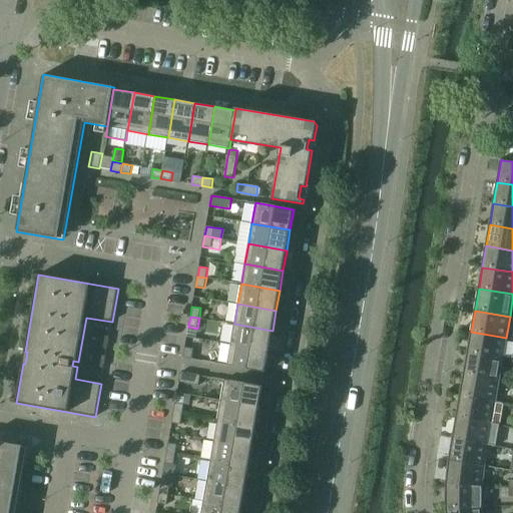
[(234,324),(230,345),(269,351),(273,331),(234,324)]
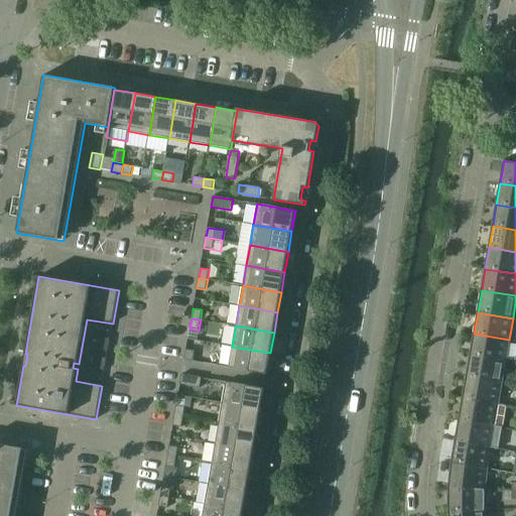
[(474,334),(470,355),(506,362),(509,340),(474,334)]
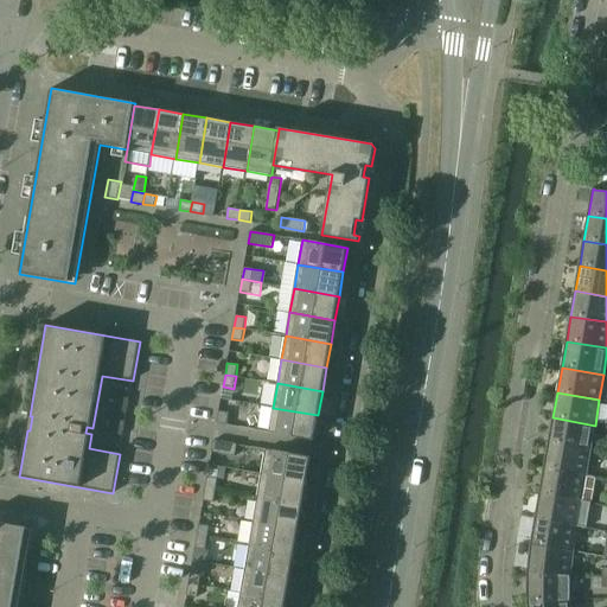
[(129,398),(115,396),(113,410),(127,413),(129,398)]
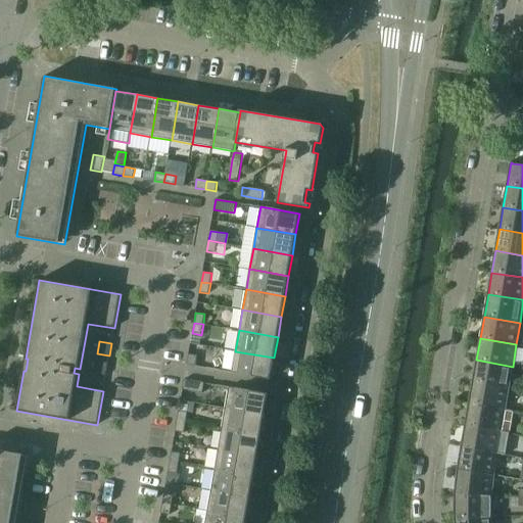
[(274,358),(235,351),(232,372),(271,379),(274,358)]
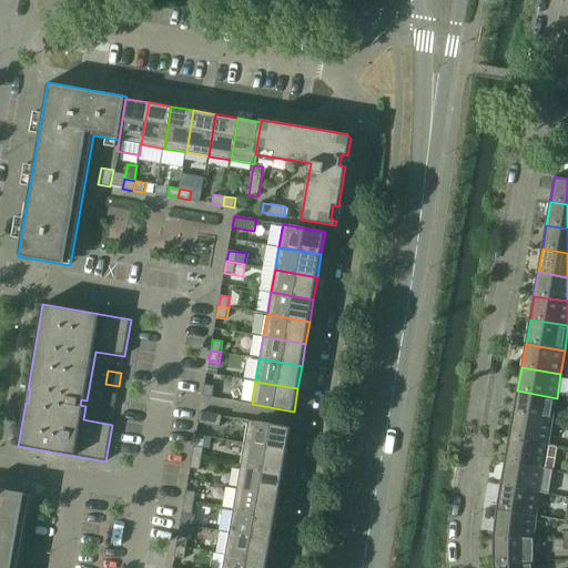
[(203,396),(212,397),(214,386),(205,385),(203,396)]
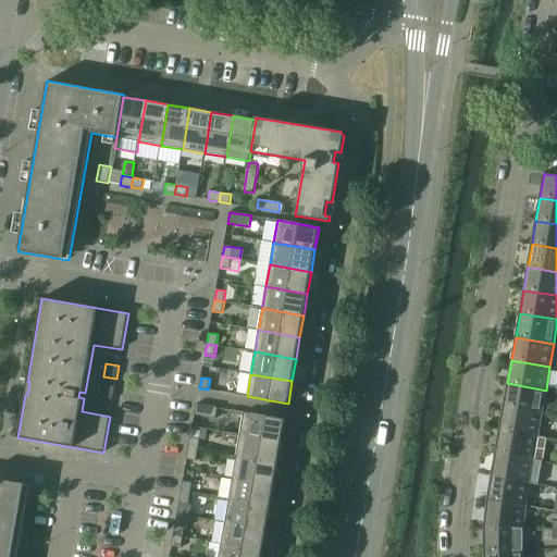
[(507,383),(504,407),(542,413),(546,391),(507,383)]
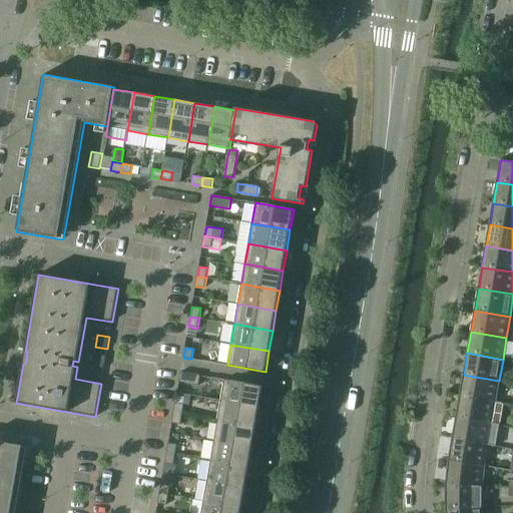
[(106,357),(94,355),(92,367),(103,369),(106,357)]
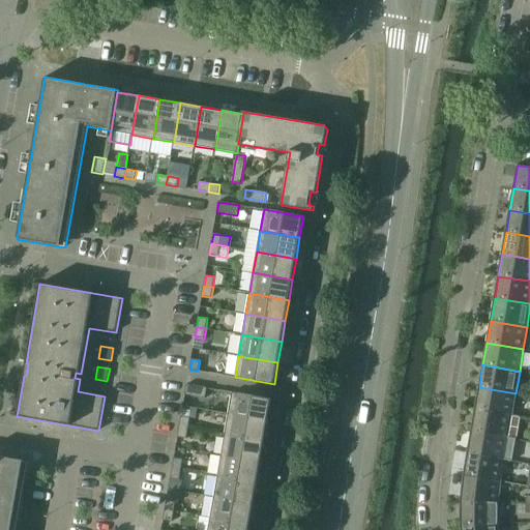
[(185,395),(205,399),(206,388),(186,384),(185,395)]
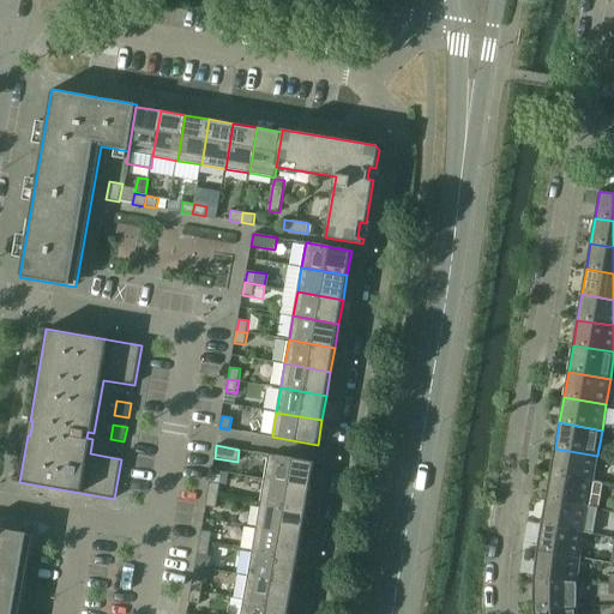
[(555,449),(551,474),(593,481),(597,456),(555,449)]
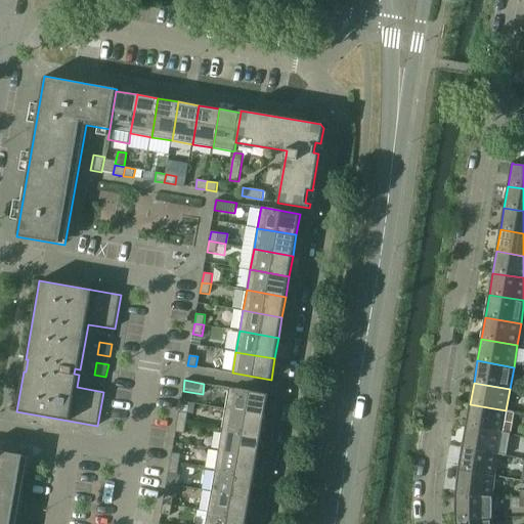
[(229,388),(226,408),(264,416),(268,394),(229,388)]
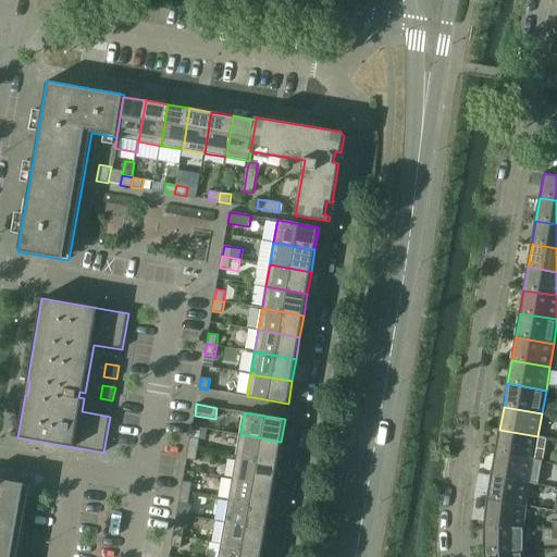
[(499,430),(495,453),(543,461),(546,437),(537,436),(499,430)]
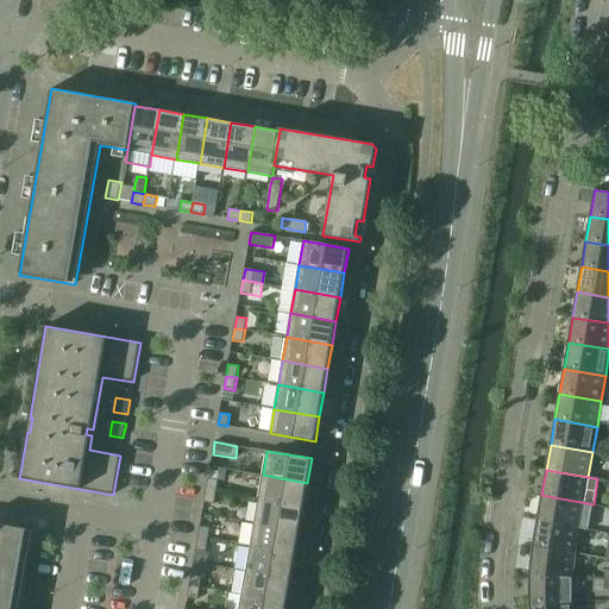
[(263,475),(258,500),(303,507),(307,483),(263,475)]
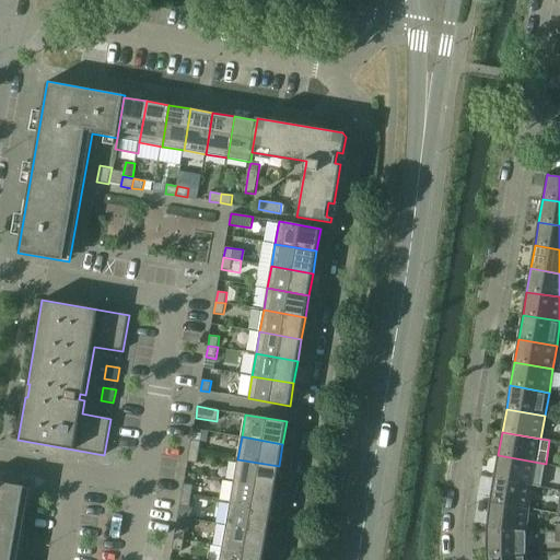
[(191,440),(189,451),(199,453),(201,441),(191,440)]
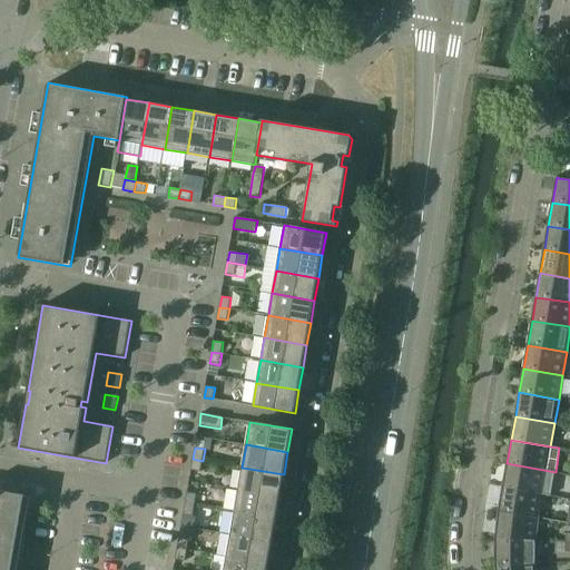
[(203,461),(193,459),(190,470),(200,472),(203,461)]
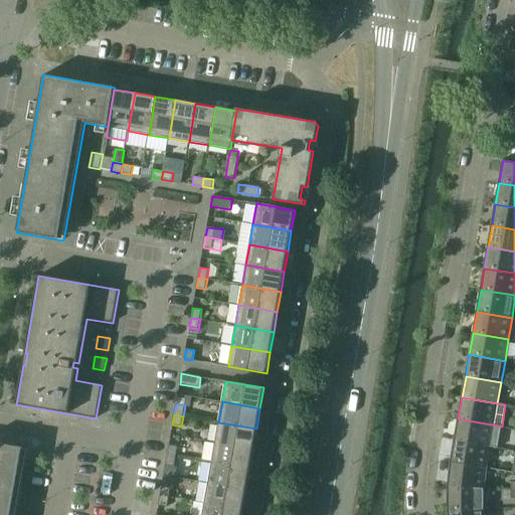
[(498,448),(502,426),(458,418),(455,441),(490,447),(498,448)]
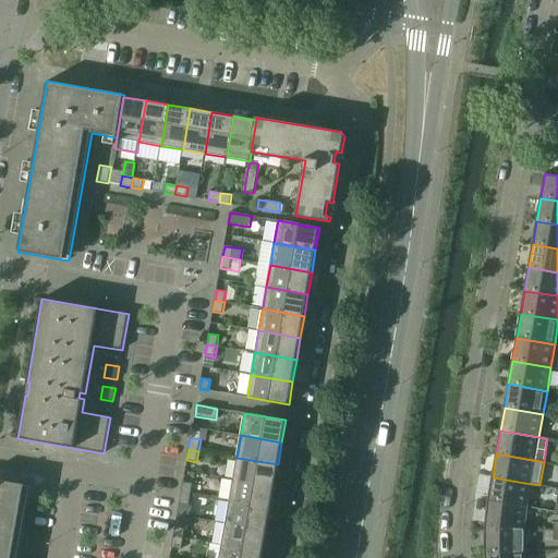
[(237,458),(233,480),(275,486),(278,464),(237,458)]
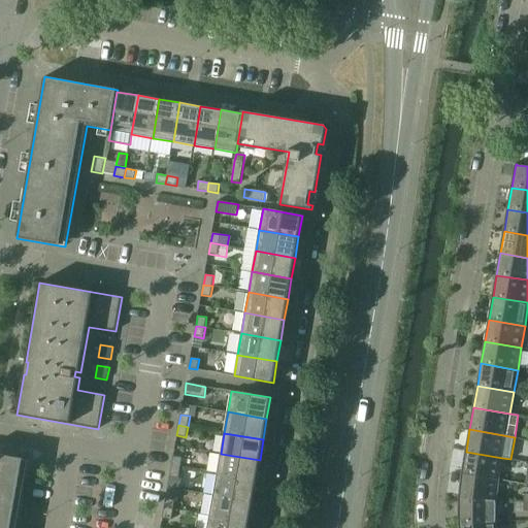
[(466,452),(462,473),(498,480),(502,458),(466,452)]
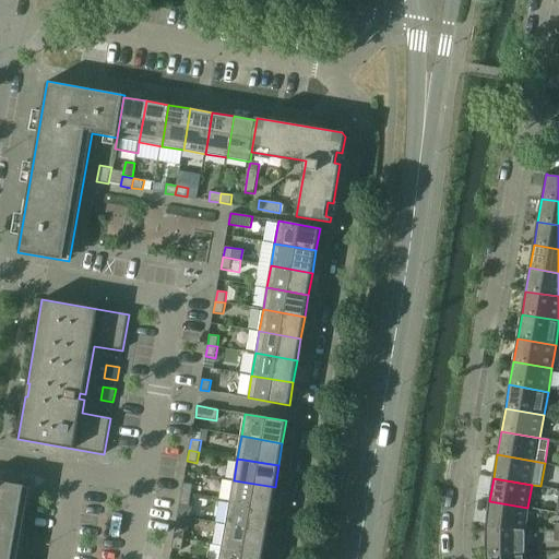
[(0,558),(11,558),(18,525),(19,520),(21,506),(22,500),(23,494),(23,492),(24,486),(0,480),(0,558)]
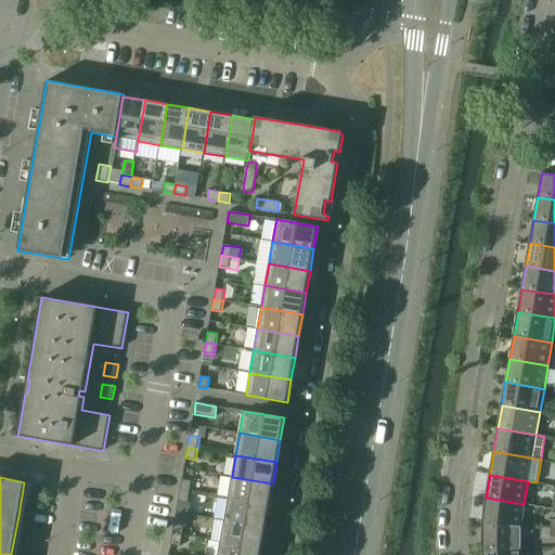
[(232,477),(228,499),(269,505),(273,483),(232,477)]
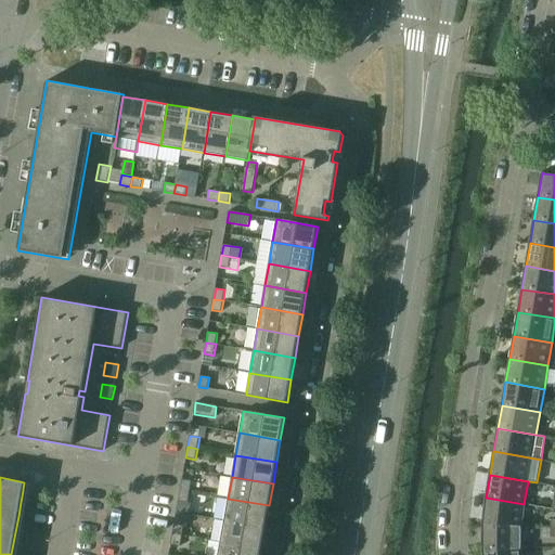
[(182,479),(180,490),(190,492),(192,481),(182,479)]
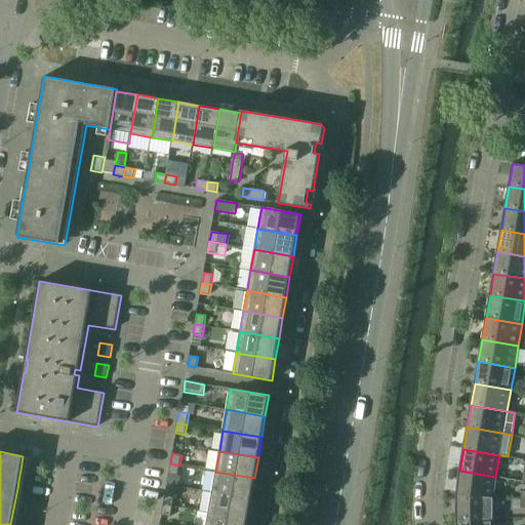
[(179,466),(170,463),(169,474),(177,476),(179,466)]
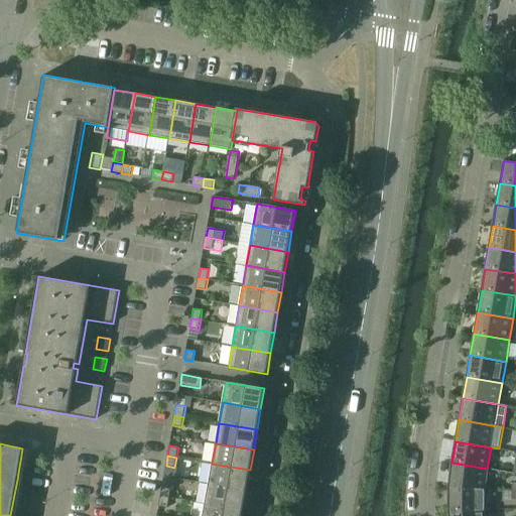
[(452,463),(448,488),(485,490),(487,469),(452,463)]
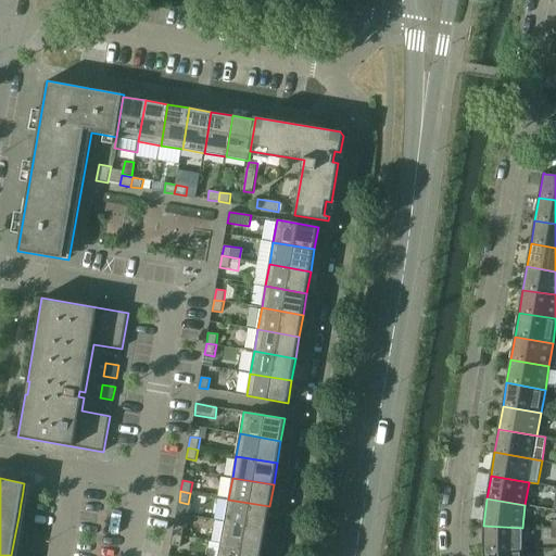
[(228,500),(225,521),(266,529),(269,506),(228,500)]
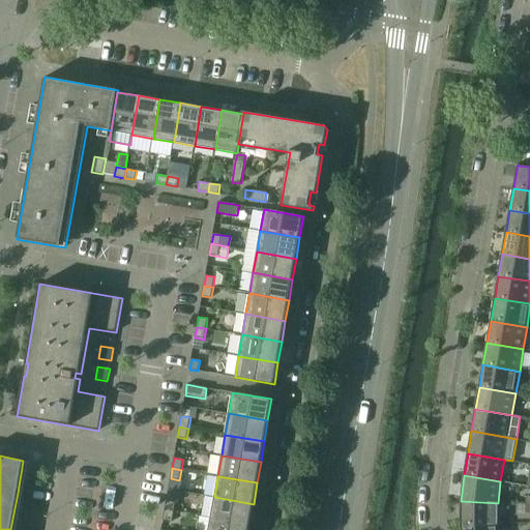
[(214,497),(210,518),(249,525),(254,504),(214,497)]
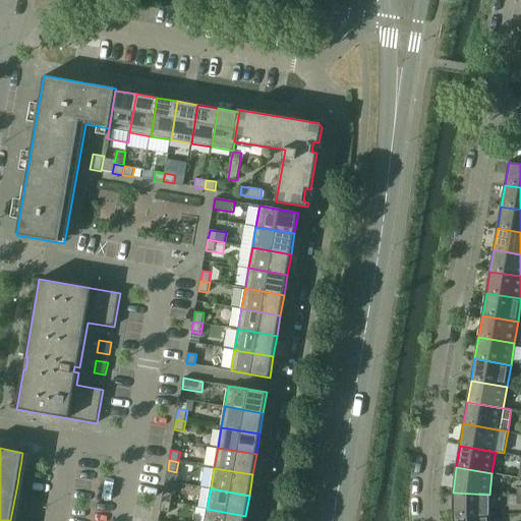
[(164,490),(162,502),(171,503),(173,493),(164,490)]
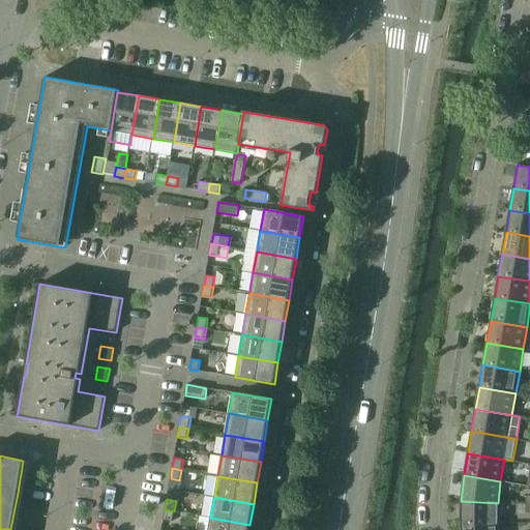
[(461,501),(461,526),(498,524),(498,503),(461,501)]
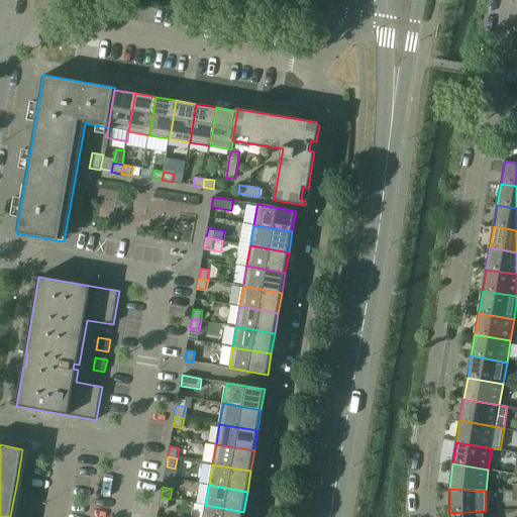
[(170,499),(161,498),(160,508),(168,509),(170,499)]
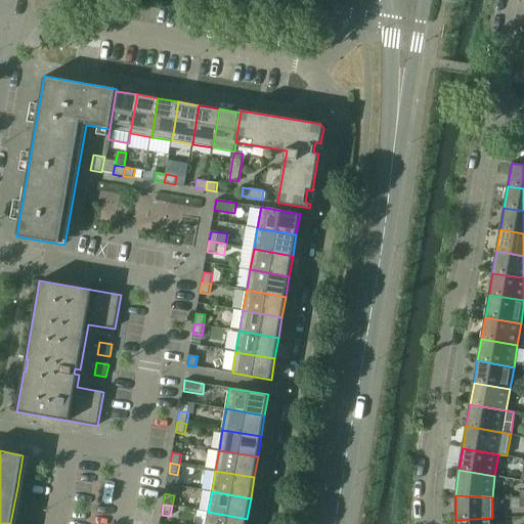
[(208,512),(206,523),(246,523),(247,519),(208,512)]
